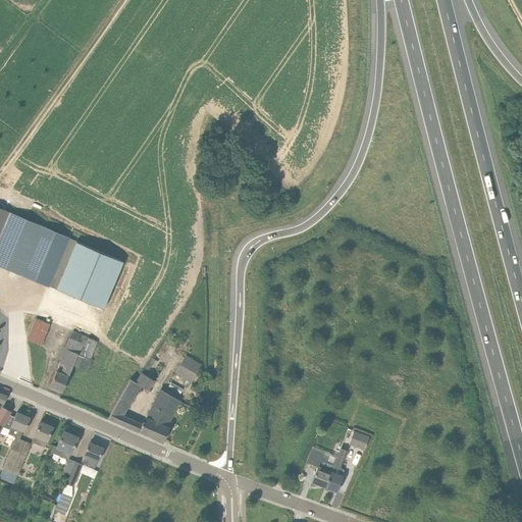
[(21,274),(48,230),(0,209),(0,265),(20,274),(21,274)]
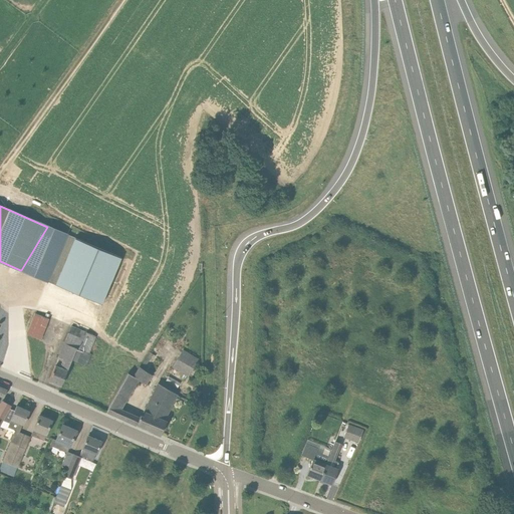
[(21,270),(47,282),(67,235),(47,227),(21,270)]
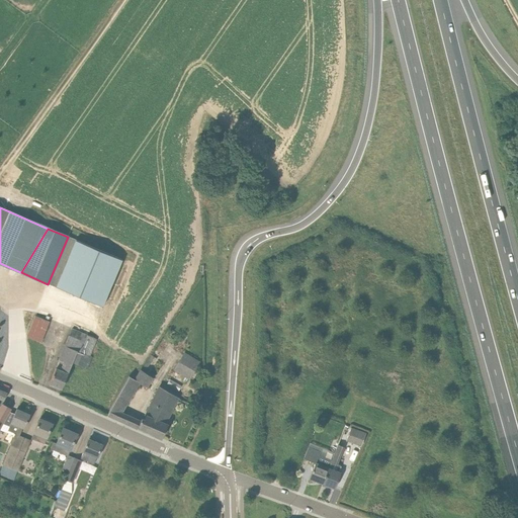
[(102,307),(122,259),(76,240),(56,287),(102,307)]
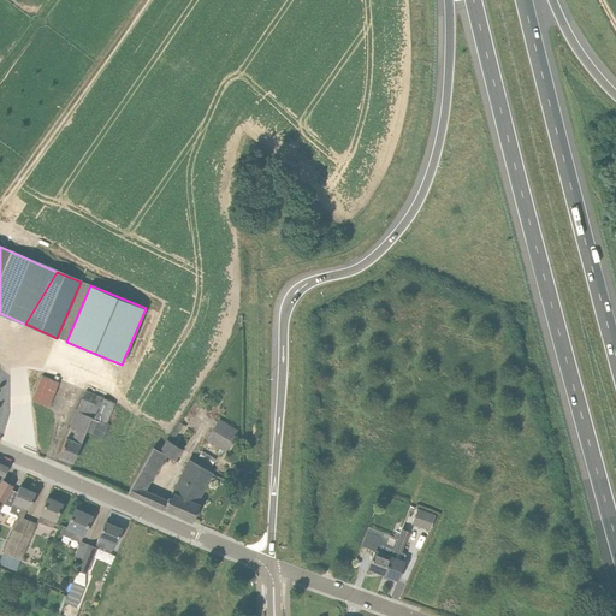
[(34,398),(51,406),(60,380),(43,373),(34,398)]
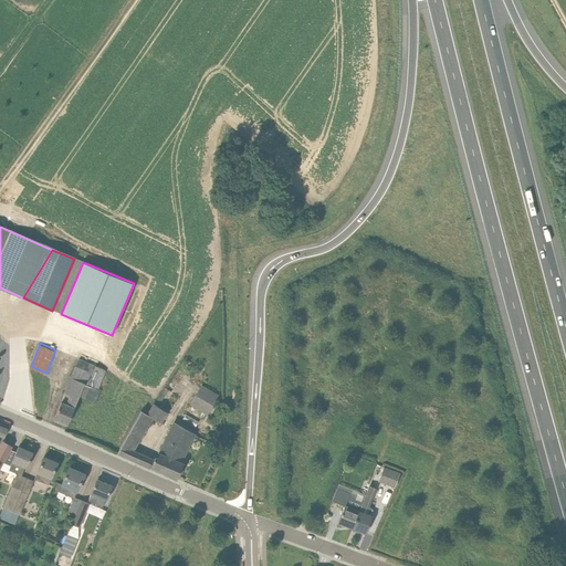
[(65,404),(61,401),(54,419),(67,425),(74,407),(79,396),(95,404),(101,390),(98,389),(106,370),(79,359),(71,378),(70,377),(63,394),(69,396),(65,404)]
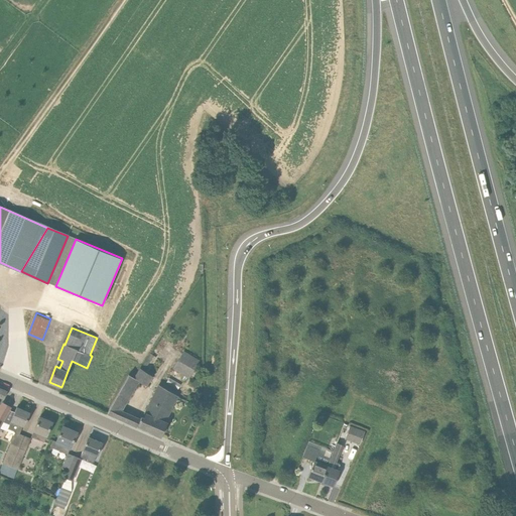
[(188,379),(200,361),(183,351),(172,369),(188,379)]
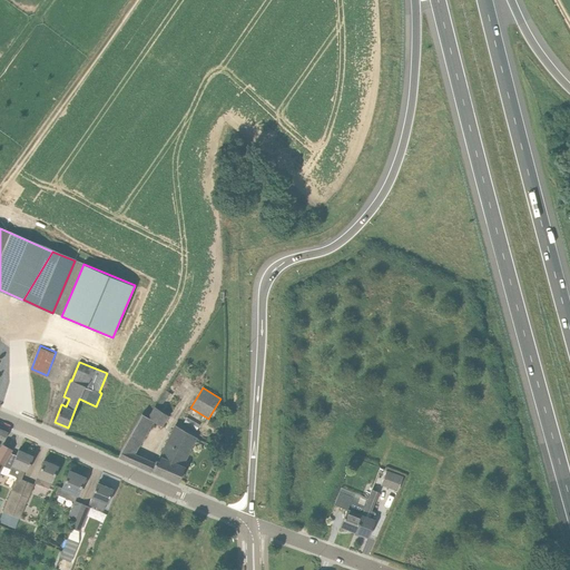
[(172,394),(166,391),(164,392),(165,392),(155,406),(154,406),(147,418),(141,414),(118,457),(135,464),(140,457),(135,453),(153,421),(161,426),(168,415),(159,410),(168,395),(170,395),(172,394)]
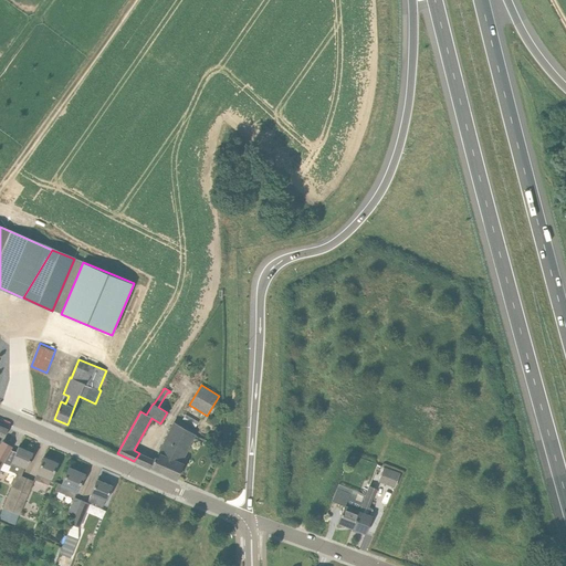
[(176,480),(177,479),(184,463),(181,462),(196,435),(173,421),(158,452),(159,452),(157,458),(156,457),(150,468),(176,480)]
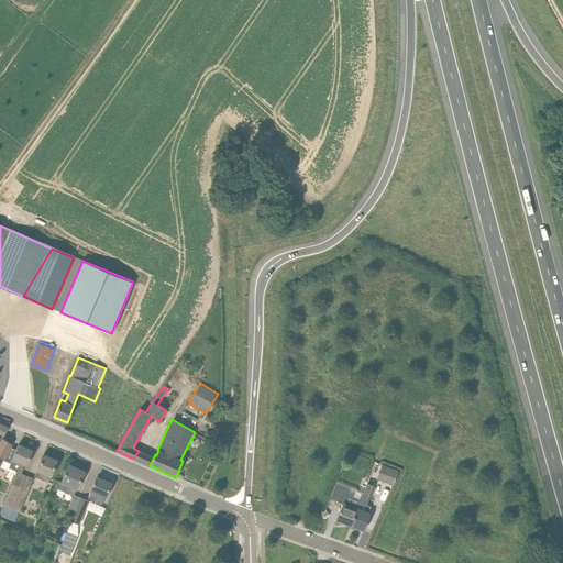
[(0,462),(1,460),(3,461),(11,445),(10,444),(1,441),(0,442),(0,462)]
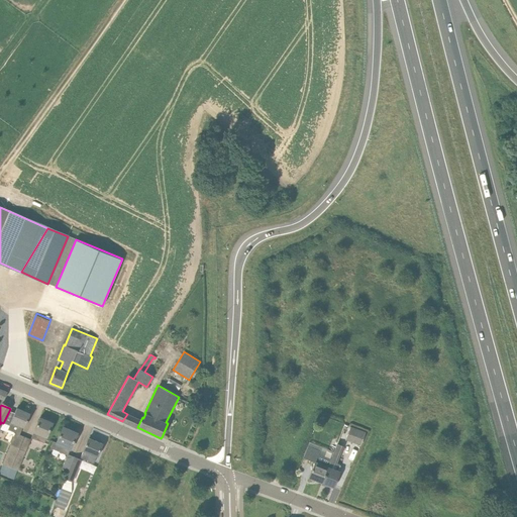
[(9,426),(7,429),(6,432),(14,435),(0,468),(0,474),(7,477),(24,436),(19,435),(22,427),(24,428),(29,414),(16,408),(15,411),(10,409),(3,423),(9,426)]
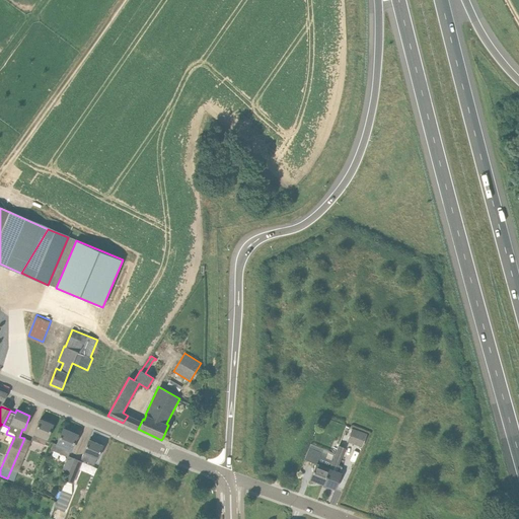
[(53,425),(40,420),(32,434),(33,434),(31,440),(44,445),(46,440),(47,440),(53,425)]
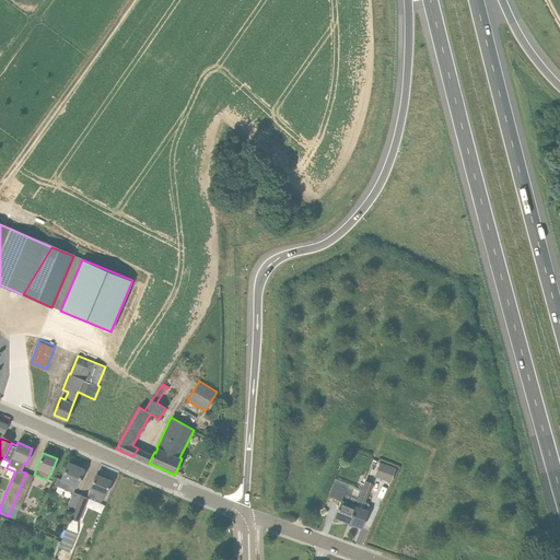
[(393,476),(396,469),(380,462),(374,475),(382,478),(385,471),(393,476)]
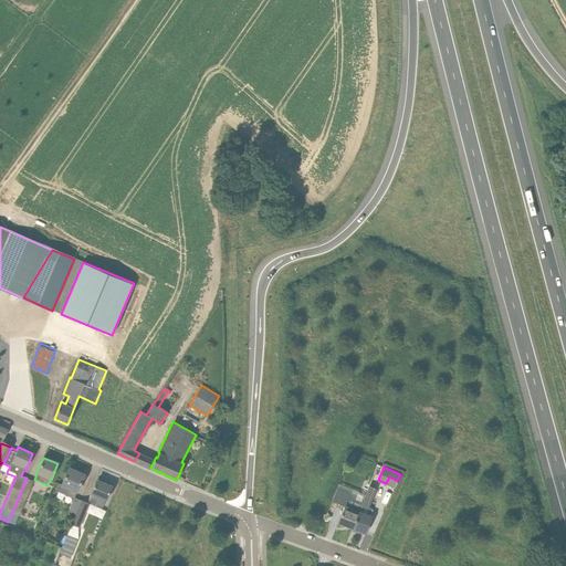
[(76,493),(84,474),(69,468),(62,485),(58,483),(54,491),(73,499),(67,511),(75,514),(81,501),(74,498),(76,493)]
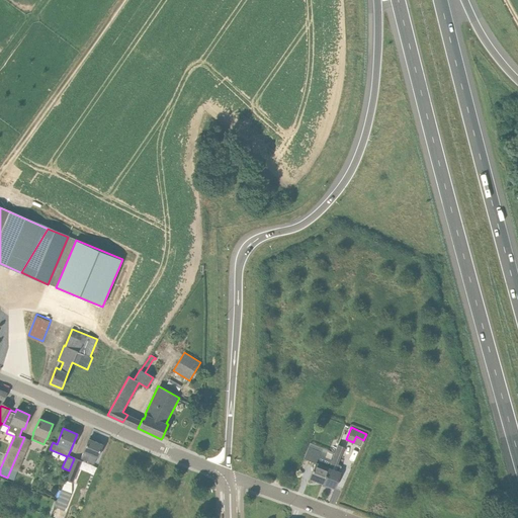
[(30,440),(24,437),(7,478),(12,480),(15,470),(17,471),(30,440)]
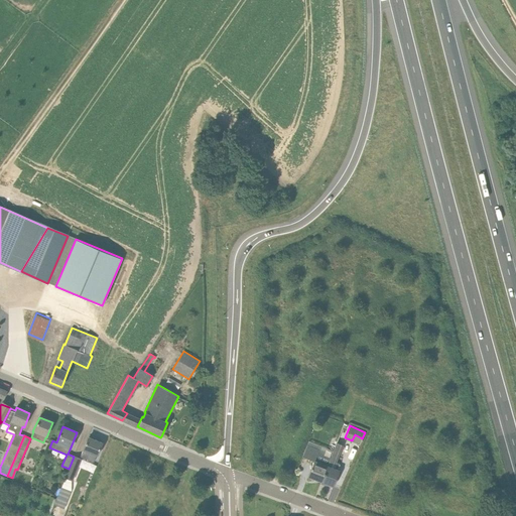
[(89,437),(83,450),(80,457),(94,463),(96,457),(102,442),(89,437)]
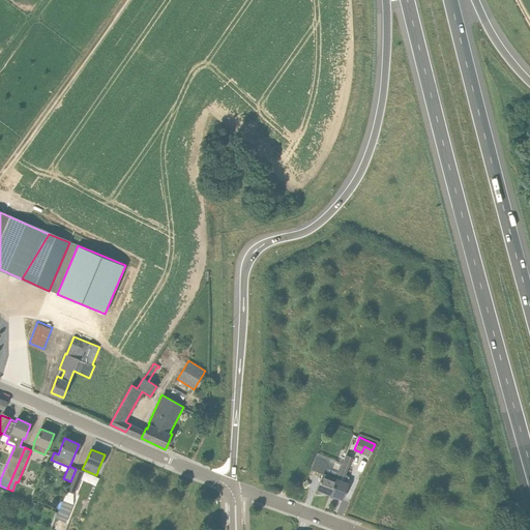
[(317,490),(329,495),(346,455),(345,455),(340,453),(330,476),(323,473),(317,490)]
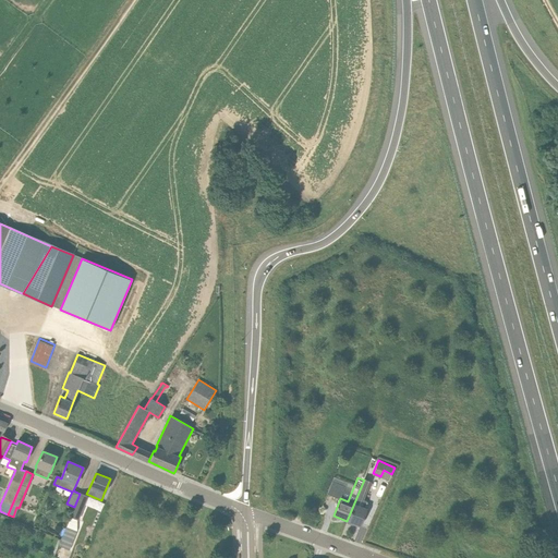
[(364,480),(347,521),(361,526),(367,509),(365,508),(367,502),(363,500),(371,482),(364,478),(363,480),(364,480)]
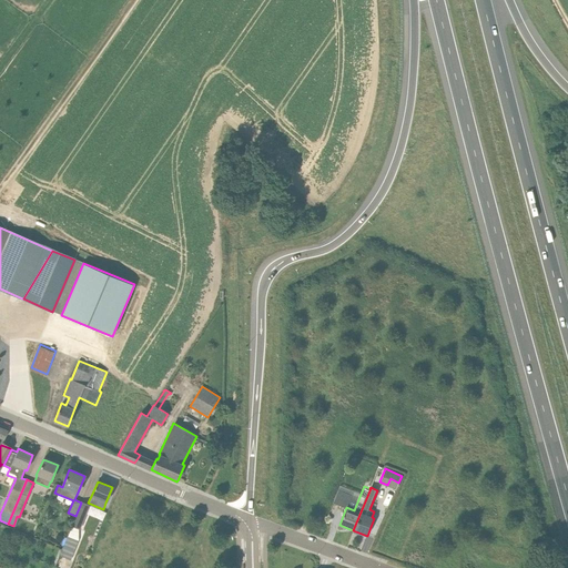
[(75,516),(71,526),(79,529),(89,505),(81,503),(75,516)]
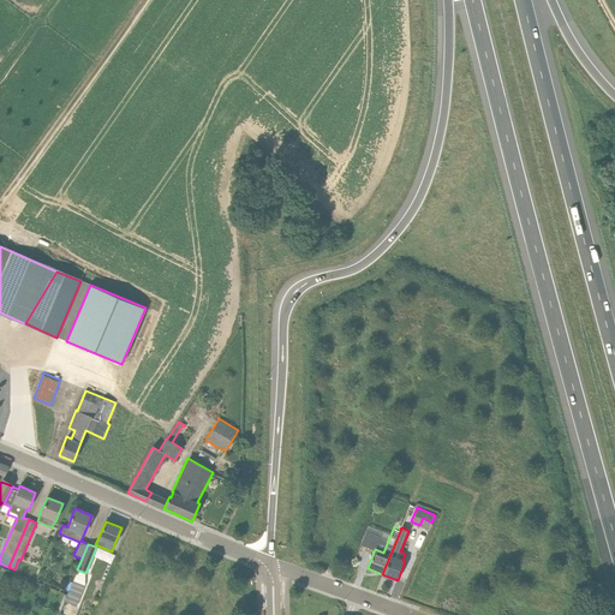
[(73,580),(69,591),(64,602),(76,608),(85,585),(73,580)]
